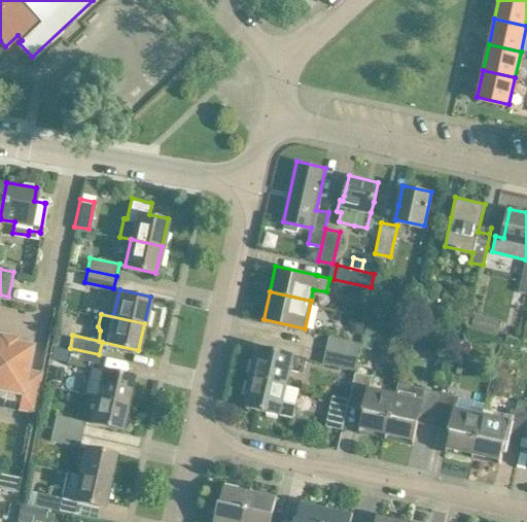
[(0,388),(21,393),(18,407),(33,410),(40,372),(27,369),(32,345),(15,342),(16,338),(0,334),(0,388)]
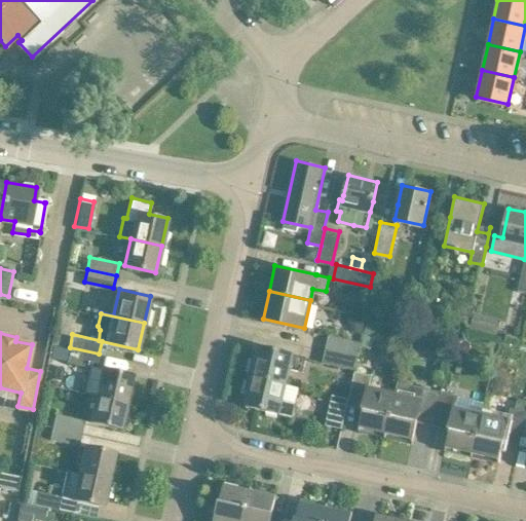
[(326,346),(358,354),(362,341),(329,333),(326,346)]
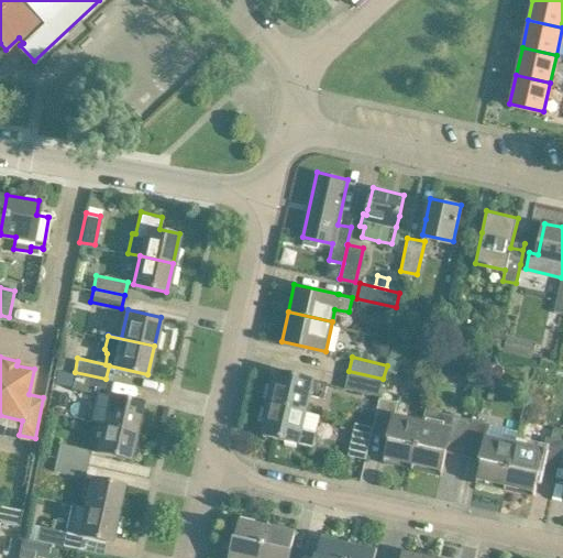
[(56,368),(54,380),(69,383),(73,372),(56,368)]
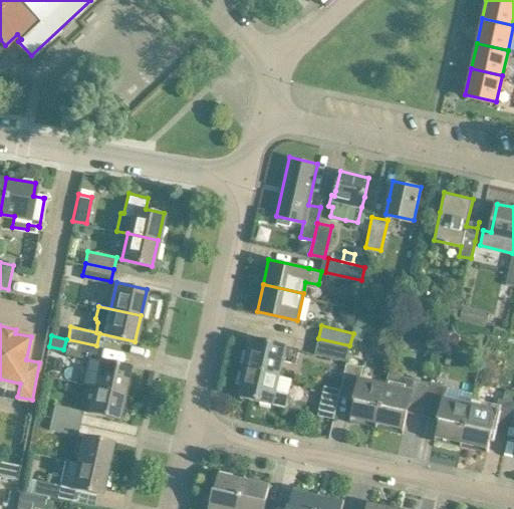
[(246,366),(279,373),(283,358),(295,361),(299,347),(272,341),(253,337),(246,366)]
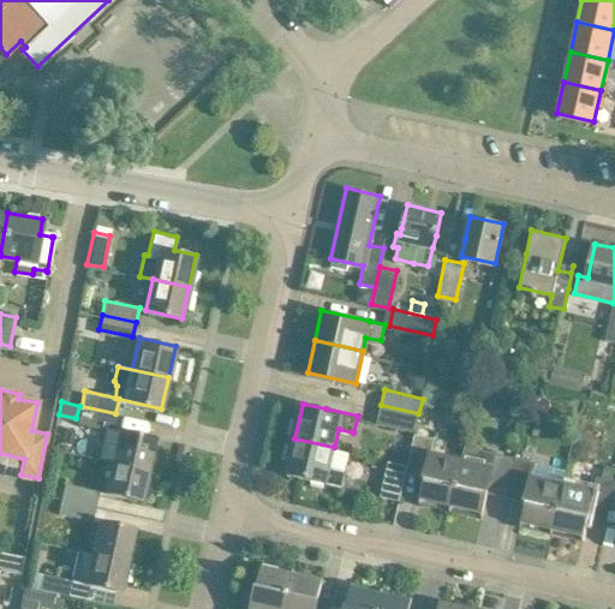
[(416,428),(418,413),(381,405),(377,419),(416,428)]
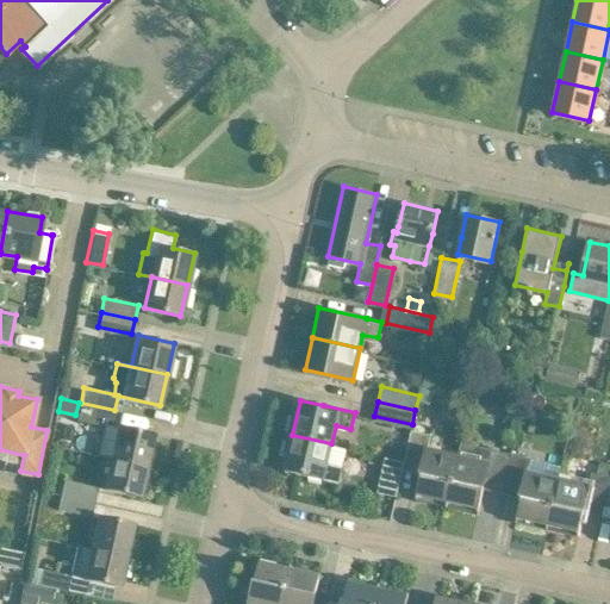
[(111,424),(114,410),(81,403),(78,417),(111,424)]
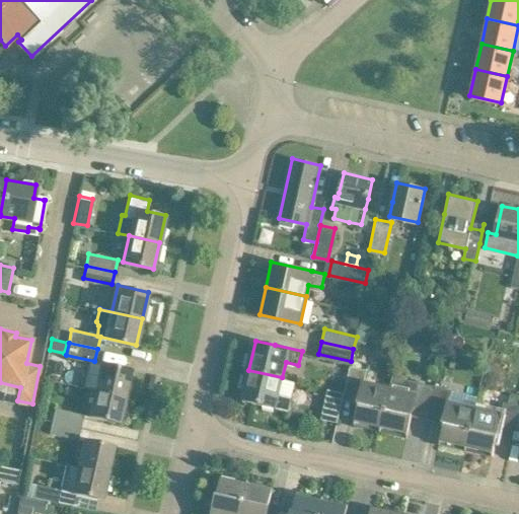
[(100,362),(100,363),(89,361),(83,386),(94,388),(125,395),(131,368),(100,362)]
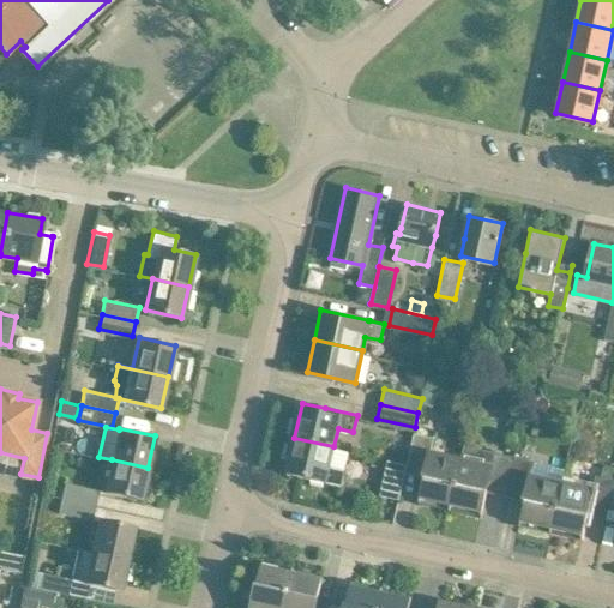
[(450,504),(461,457),(431,450),(433,435),(414,431),(407,463),(426,467),(419,499),(420,499),(421,497),(450,504)]
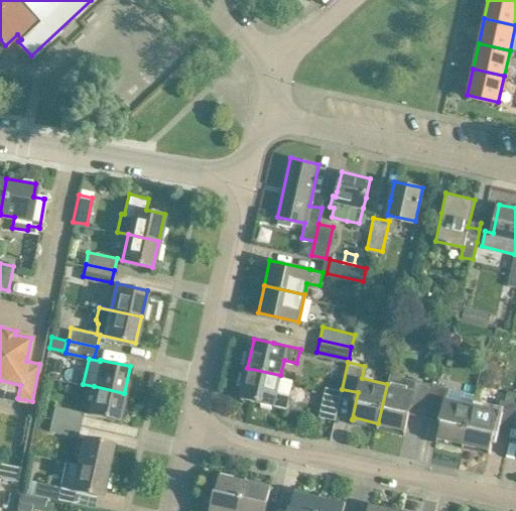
[(247,368),(241,396),(285,407),(288,394),(292,378),(280,375),(247,368)]
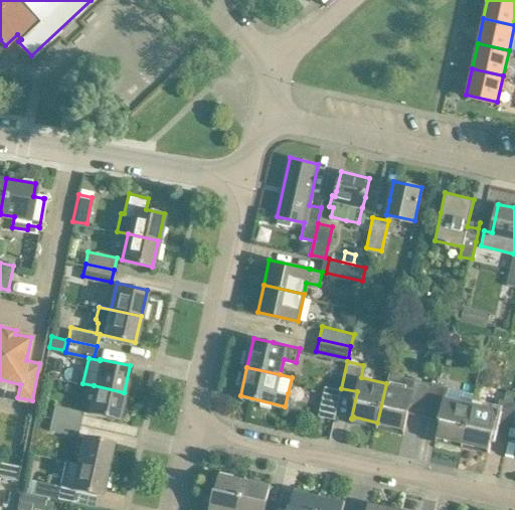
[(424,407),(431,379),(415,376),(412,388),(386,383),(377,422),(402,428),(402,431),(403,431),(409,404),(424,407)]
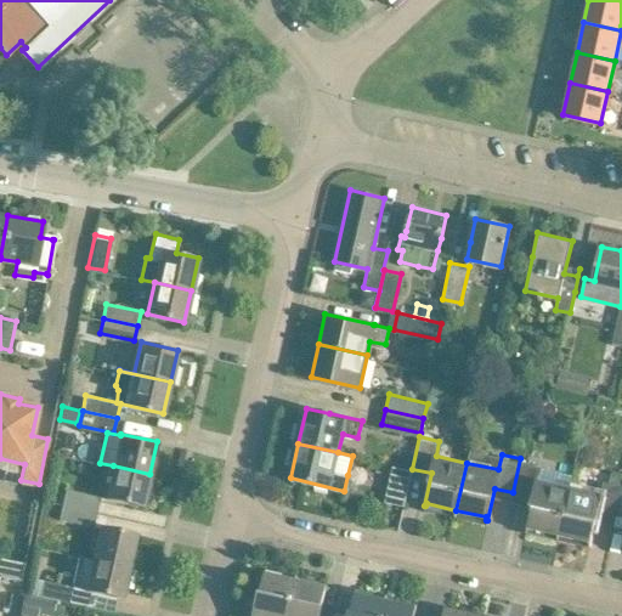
[(558,533),(569,485),(538,479),(541,463),(520,458),(513,492),(533,497),(526,529),(527,529),(527,526),(558,533)]
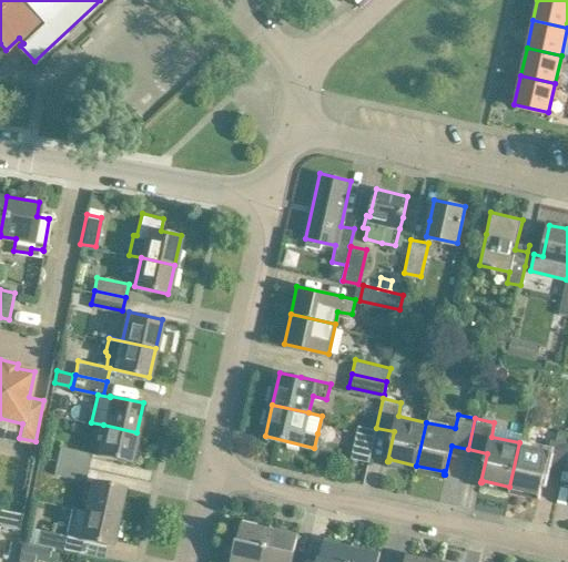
[(376,428),(358,423),(356,435),(352,456),(369,460),(376,428)]
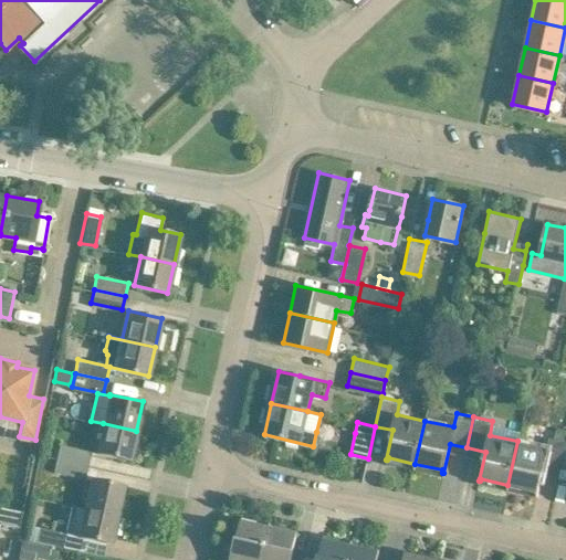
[(129,460),(136,431),(103,423),(96,452),(129,460)]
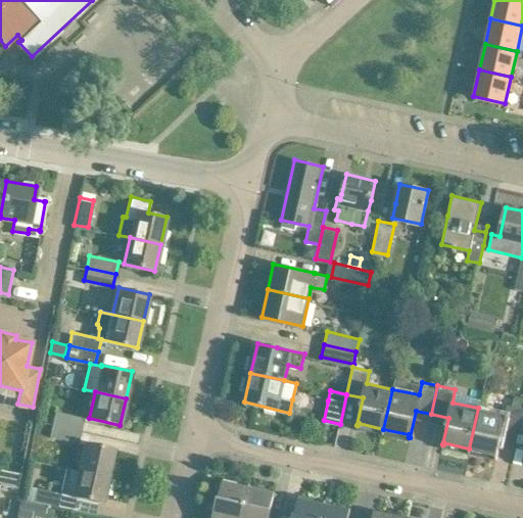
[(518,433),(518,431),(522,407),(507,404),(505,414),(478,408),(469,449),(495,455),(494,457),(495,457),(502,430),(518,433)]
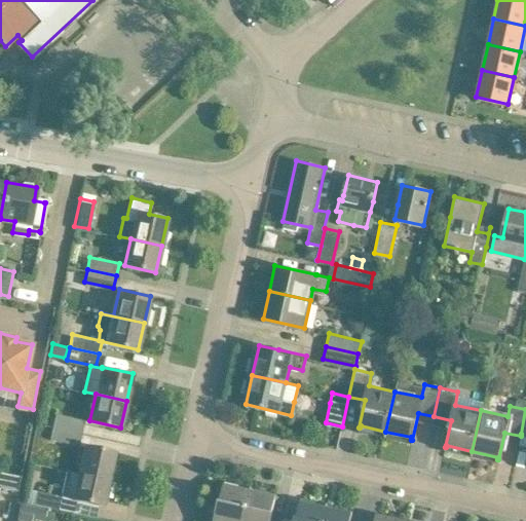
[(52,424),(81,432),(84,418),(55,412),(52,424)]
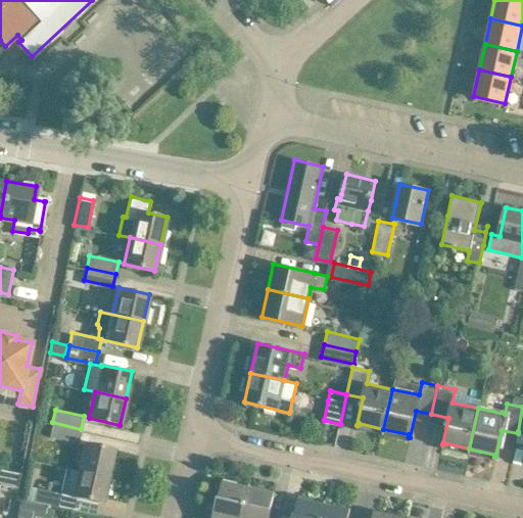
[(79,441),(81,429),(52,422),(49,434),(79,441)]
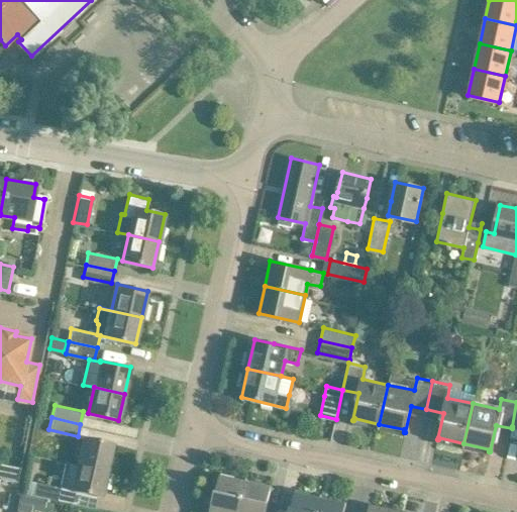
[(77,464),(107,471),(113,443),(83,436),(77,464)]
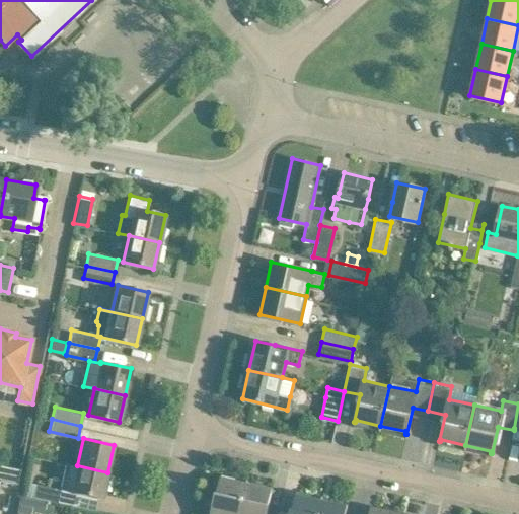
[(32,494),(32,495),(50,498),(63,501),(71,503),(73,492),(82,494),(102,498),(107,472),(77,465),(66,462),(61,488),(35,483),(32,494)]
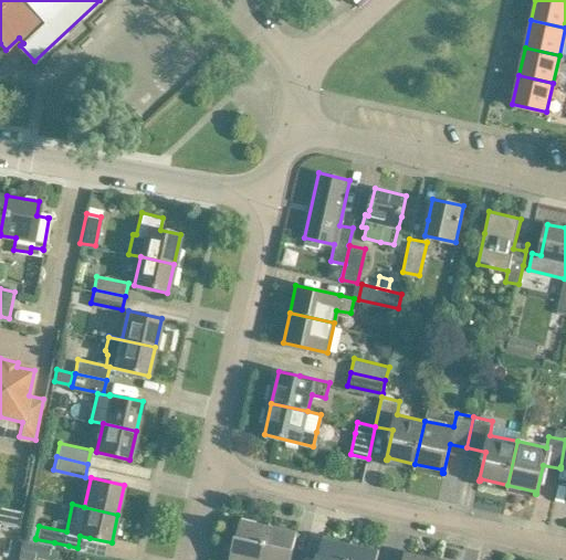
[(0,506),(0,521),(17,525),(20,510),(0,506)]
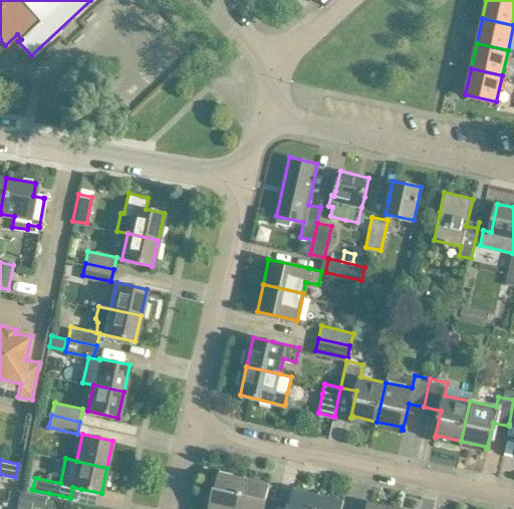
[(236,508),(243,479),(220,473),(220,471),(219,471),(210,508),(236,508)]
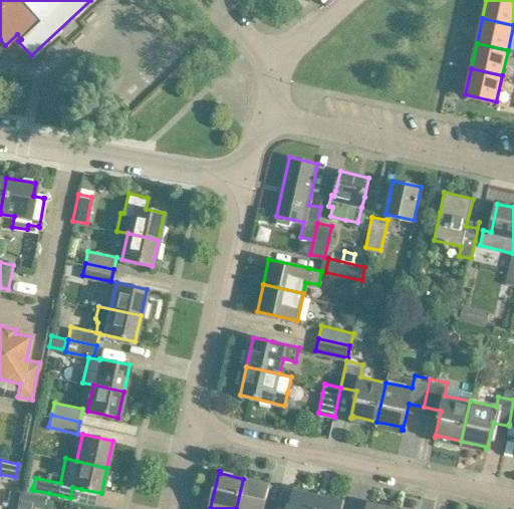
[(265,508),(264,508),(270,483),(269,482),(268,484),(243,479),(236,508),(265,508)]
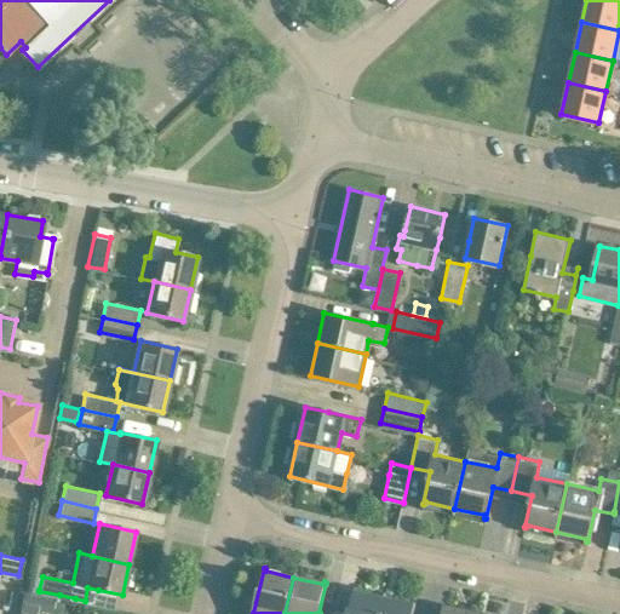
[(379,613),(384,597),(355,590),(355,587),(354,587),(348,613),(379,613)]
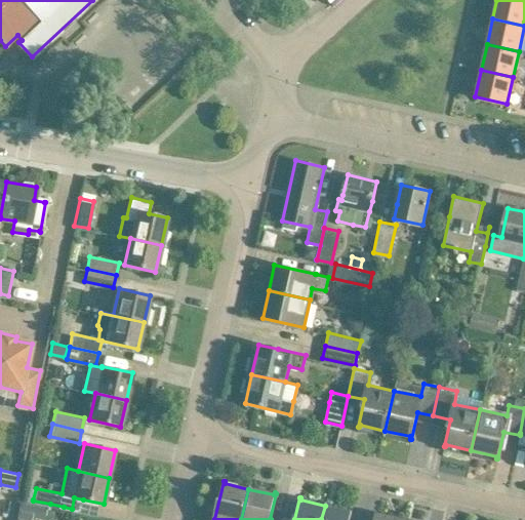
[(50,504),(33,501),(33,503),(21,500),(15,519),(32,519),(34,516),(47,519),(50,504)]
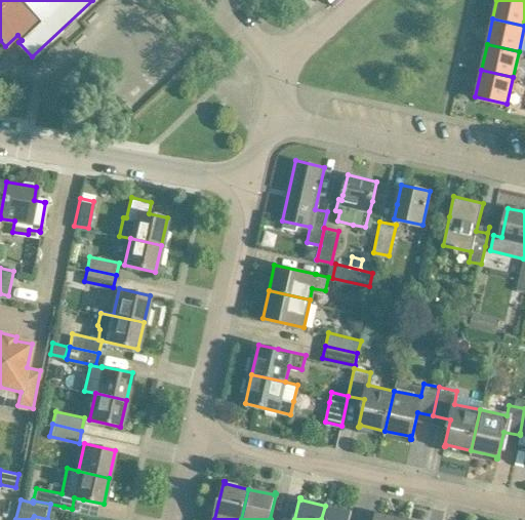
[(349,519),(352,509),(351,509),(350,511),(325,506),(321,519),(349,519)]
